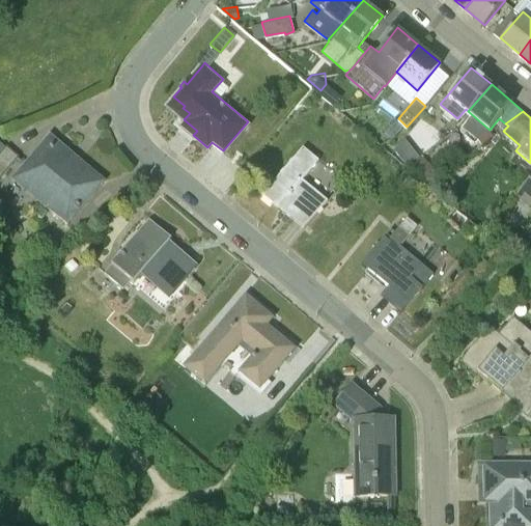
[(12,176),(66,222),(104,178),(78,156),(74,161),(46,138),(12,176)]
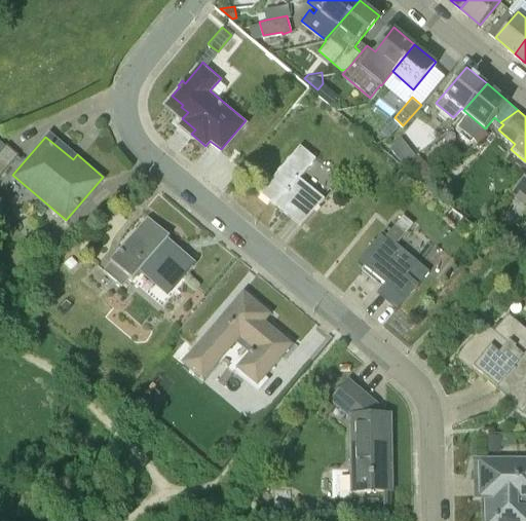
[(0,174),(19,152),(6,141),(0,148),(0,174)]
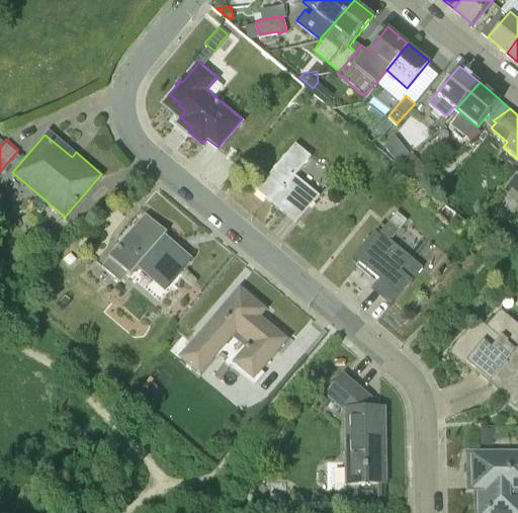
[(296,221),(319,192),(295,172),(311,154),(295,141),(269,172),(265,169),(252,185),(271,200),(275,196),(298,216),(295,220),(296,221)]
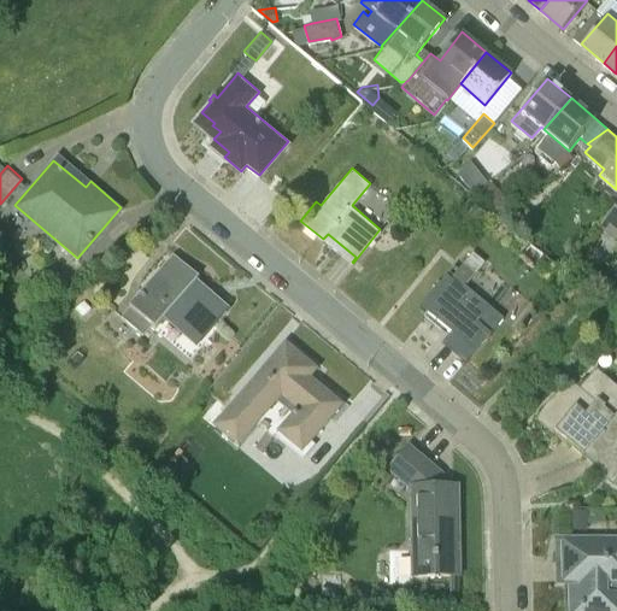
[(507,200),(491,178),(476,188),(493,211),(507,200)]
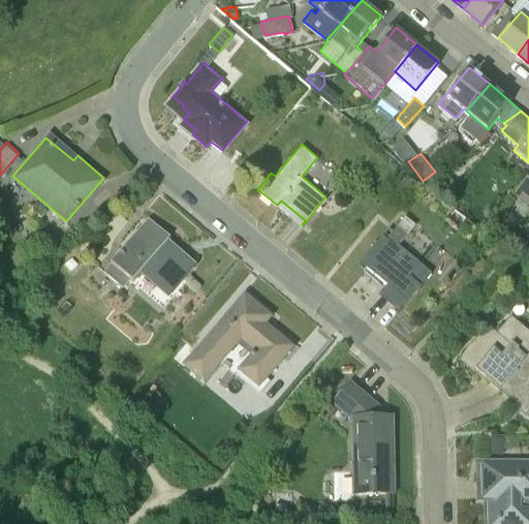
[(528,174),(514,193),(526,204),(528,199),(528,174)]
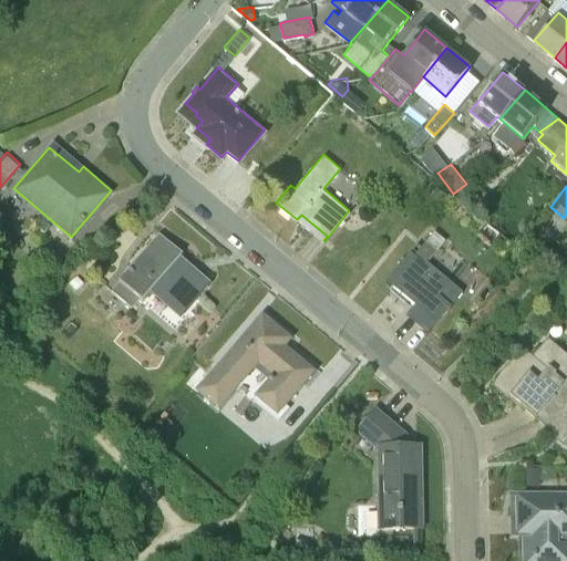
[(150,290),(181,315),(208,282),(178,257),(183,251),(160,231),(120,278),(120,279),(112,288),(133,304),(140,295),(143,299),(150,290)]
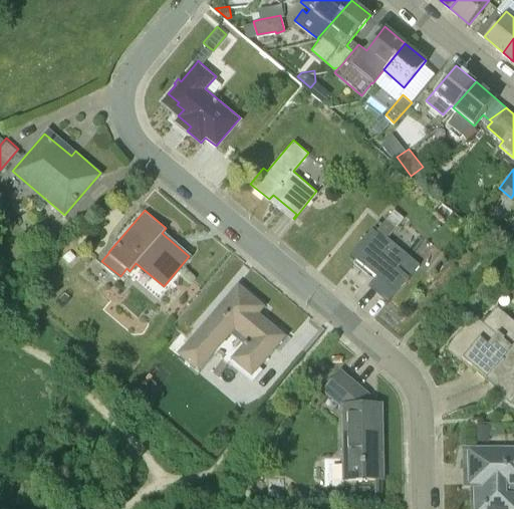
[(389,299),(407,278),(408,279),(410,277),(409,275),(420,263),(387,235),(396,225),(387,217),(375,229),(371,226),(349,253),(376,275),(369,283),(389,299)]
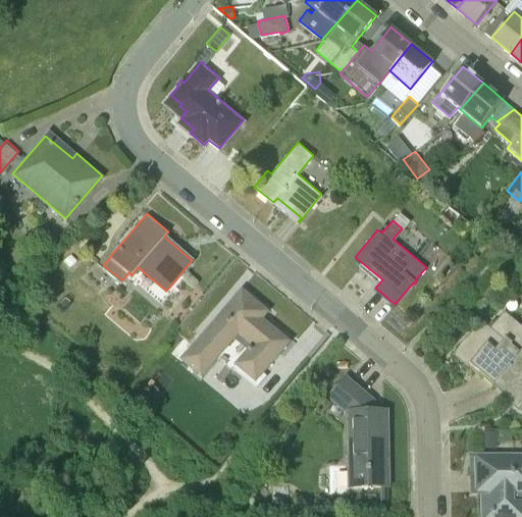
[(77,258),(70,251),(63,258),(69,265),(77,258)]
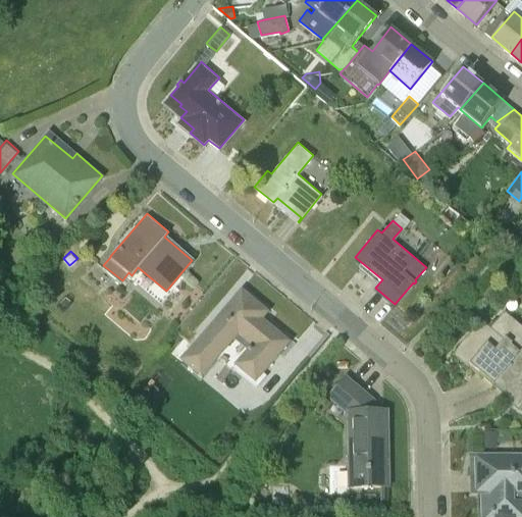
[(235,363),(255,380),(288,341),(236,296),(181,360),(202,377),(235,338),(247,348),(235,363)]
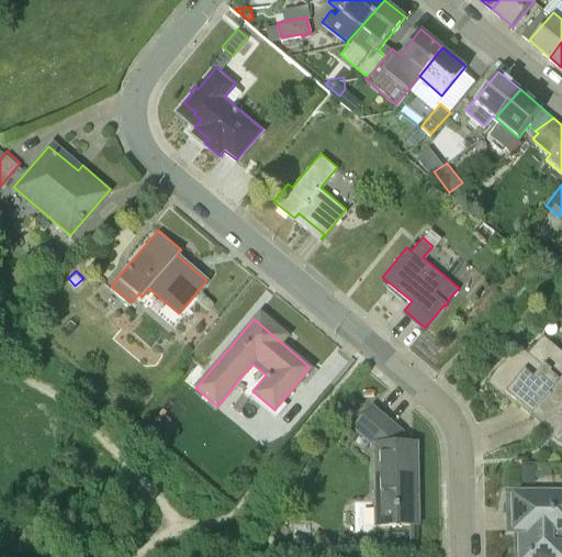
[(519,402),(531,412),(561,374),(561,347),(542,332),(528,349),(519,342),(487,380),(517,405),(519,402)]
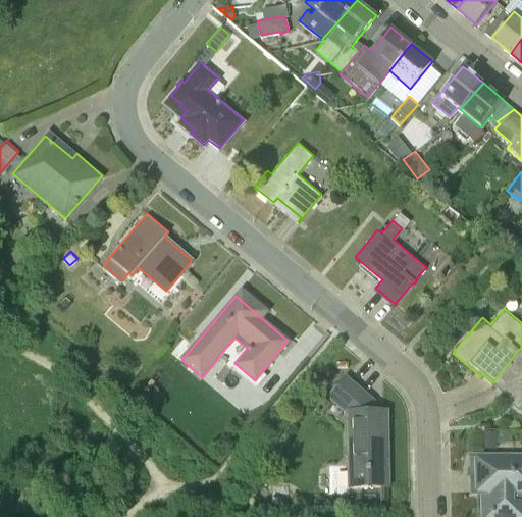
[(427,338),(419,348),(426,353),(433,343),(427,338)]
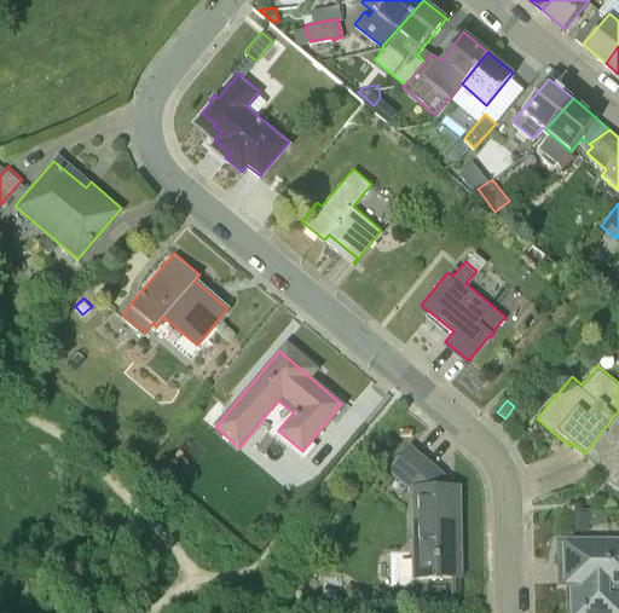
[(618,411),(585,454),(618,481),(618,479),(618,411)]
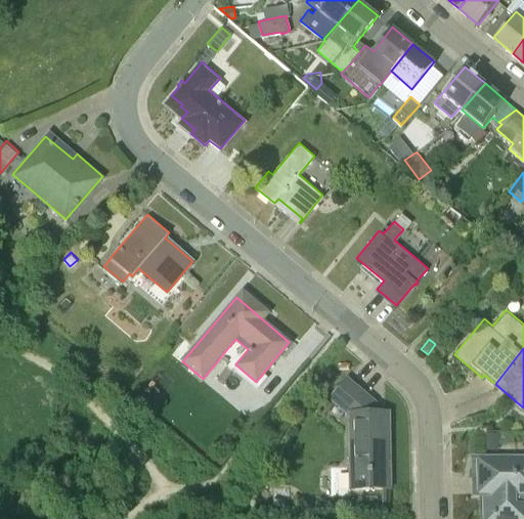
[(347,412),(349,486),(390,486),(389,456),(380,456),(380,419),(370,419),(369,395),(347,377),(330,397),(347,412)]
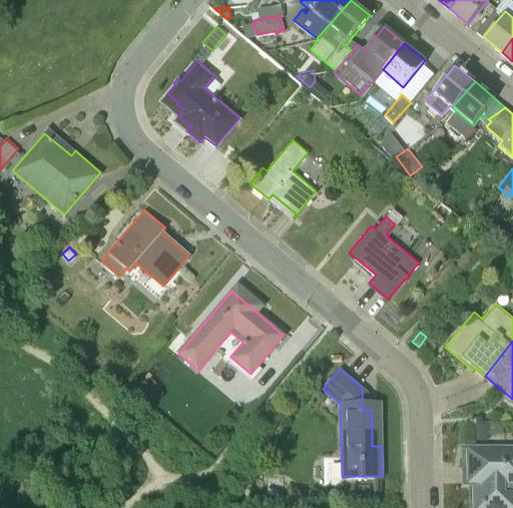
[(488,433),(488,422),(475,422),(475,439),(488,439),(488,433)]
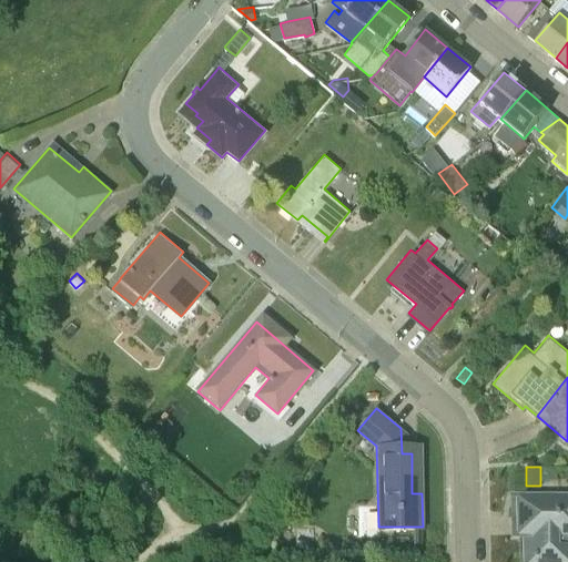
[(557,468),(540,467),(540,479),(557,479),(557,468)]
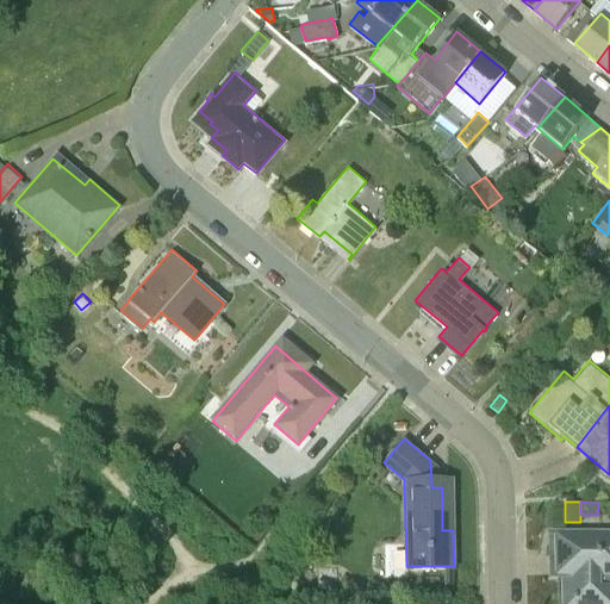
[(564,603),(609,603),(609,530),(556,531),(558,572),(549,573),(549,574),(564,574),(564,603)]
